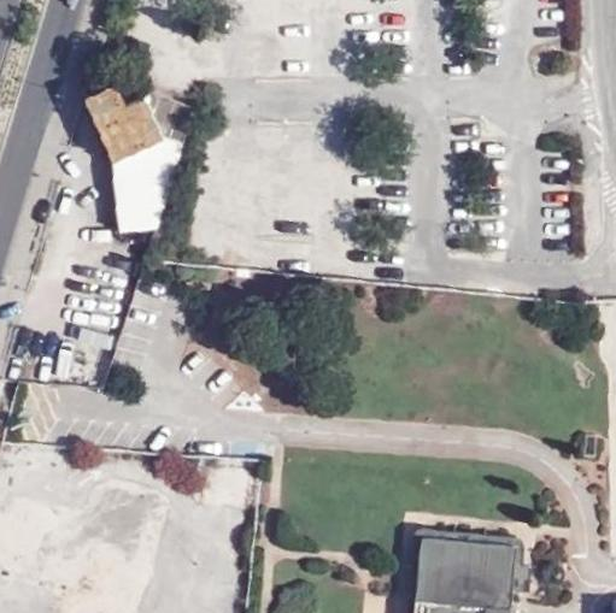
[(157,129),(182,99),(174,95),(148,86),(121,96),(113,78),(81,93),(106,151),(157,129)]
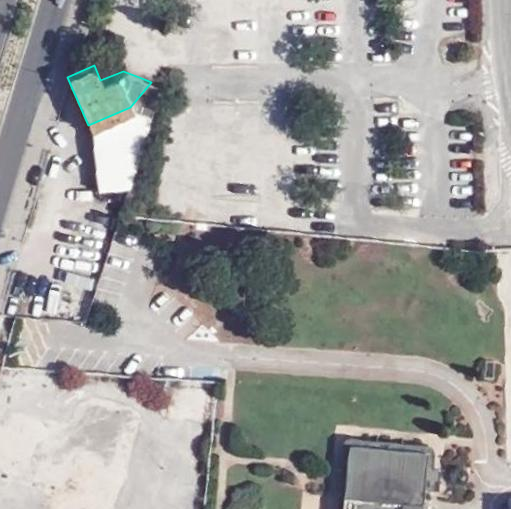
[(158,85),(151,82),(130,107),(149,116),(158,85)]
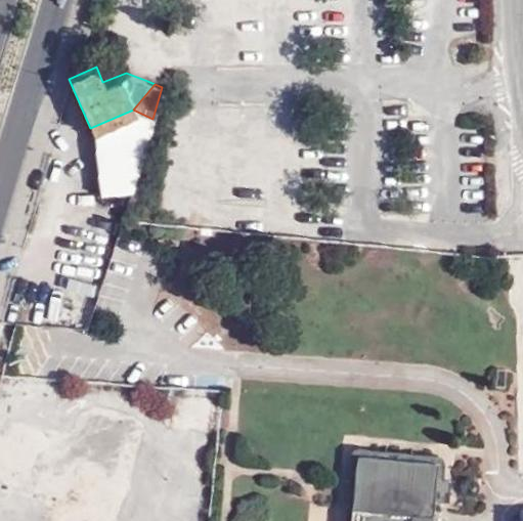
[(90,128),(95,140),(100,199),(132,196),(157,137),(153,119),(133,110),(90,128)]
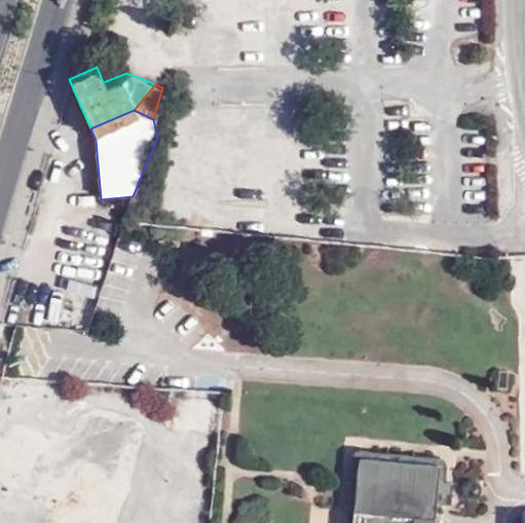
[(63,508),(114,520),(139,422),(87,410),(63,508)]
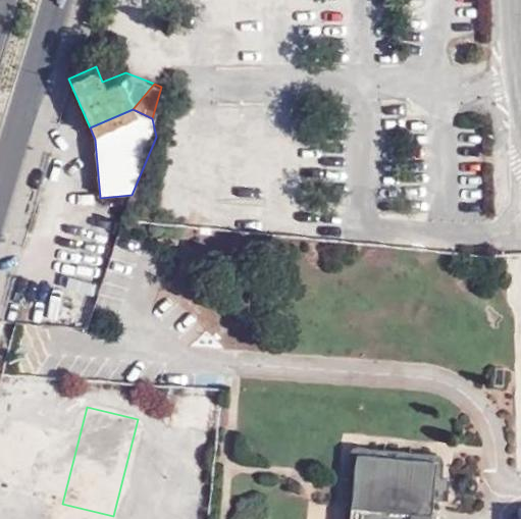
[(429,460),(352,452),(345,518),(433,518),(434,511),(426,511),(427,496),(441,496),(443,477),(429,475),(429,460)]
